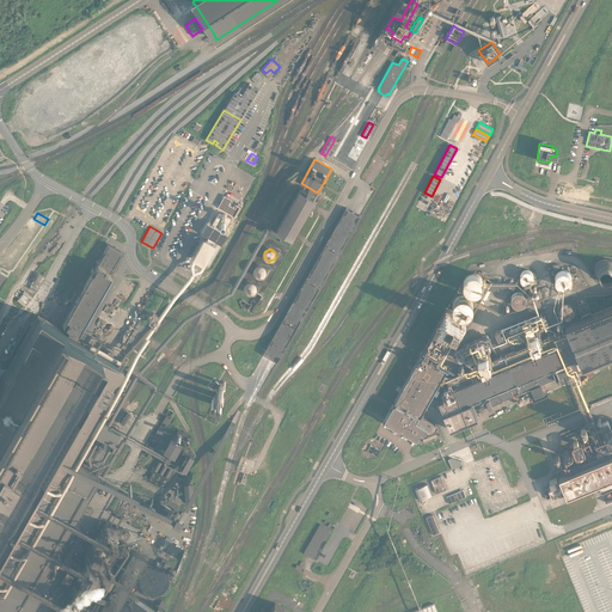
[(0,611),(25,611),(26,611),(26,610),(31,603),(32,601),(40,587),(41,586),(42,583),(48,574),(48,573),(48,571),(49,570),(43,567),(51,552),(53,554),(54,550),(60,539),(66,530),(72,519),(72,518),(73,516),(78,508),(80,505),(78,503),(79,502),(90,484),(93,478),(95,477),(96,475),(91,472),(92,471),(96,464),(97,465),(98,464),(98,463),(99,461),(111,441),(114,438),(118,429),(117,429),(116,428),(114,427),(112,426),(110,424),(109,424),(108,423),(106,422),(103,421),(104,417),(106,418),(111,409),(112,408),(114,405),(115,404),(121,393),(121,392),(124,387),(123,386),(112,380),(110,379),(116,368),(120,362),(110,356),(112,353),(104,348),(102,352),(96,349),(95,348),(89,344),(84,342),(79,338),(78,338),(77,337),(75,337),(77,332),(78,331),(83,324),(97,299),(106,282),(106,281),(110,275),(111,273),(115,268),(105,263),(110,255),(103,251),(98,259),(97,263),(96,263),(96,264),(95,265),(93,268),(85,283),(83,287),(78,294),(65,318),(63,317),(62,319),(63,320),(62,324),(68,328),(66,331),(60,328),(54,325),(50,323),(49,322),(43,318),(37,314),(36,317),(32,323),(30,328),(5,371),(5,372),(0,379),(0,611)]
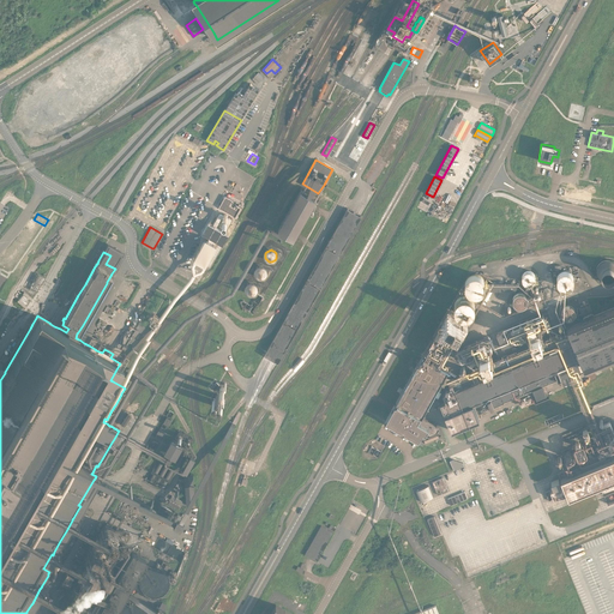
[(613,263),(612,262),(609,262),(608,260),(606,262),(603,262),(602,263),(600,264),(599,265),(599,266),(597,269),(597,270),(597,272),(597,274),(599,276),(600,277),(601,278),(602,280),(605,281),(607,281),(608,281),(611,280),(612,280),(613,278),(613,277),(613,263)]
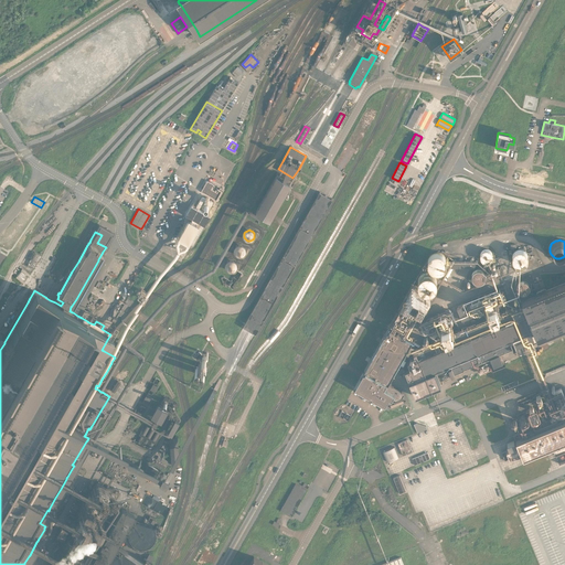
[(245,251),(245,248),(244,247),(243,246),(241,245),(240,245),(238,245),(236,246),(235,247),(235,248),(235,249),(234,251),(235,253),(235,254),(236,255),(237,256),(240,256),(242,256),(243,255),(244,255),(244,254),(245,253),(245,251)]
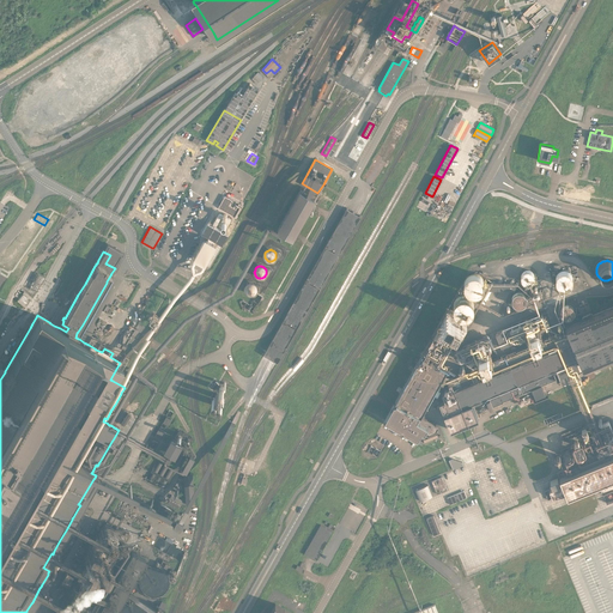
[(534,277),(534,275),(534,274),(533,272),(530,271),(529,271),(528,269),(527,269),(526,271),(525,271),(523,272),(522,273),(521,274),(521,277),(521,278),(521,279),(522,280),(522,281),(523,283),(525,283),(527,284),(528,284),(530,283),(532,283),(533,281),(533,280),(534,279),(534,278),(534,277)]
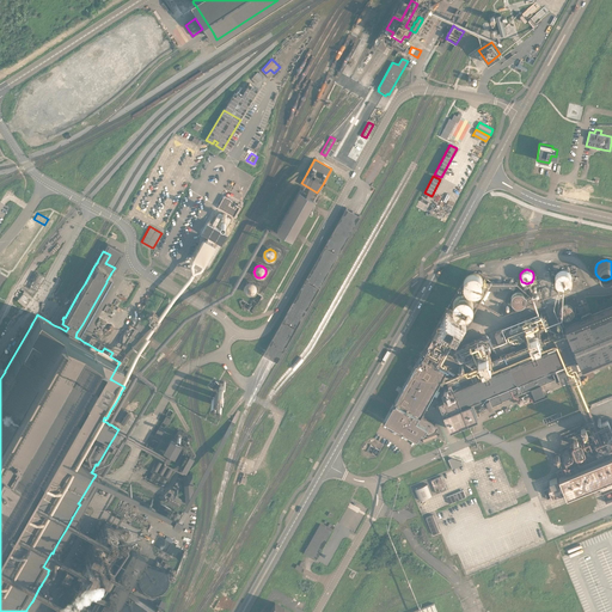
[(571,279),(571,276),(570,275),(570,274),(569,271),(567,270),(565,270),(564,270),(563,270),(561,270),(558,271),(557,271),(556,274),(556,275),(555,276),(555,279),(555,280),(556,281),(556,282),(557,283),(558,285),(560,286),(562,286),(563,286),(564,286),(565,286),(567,286),(569,285),(569,283),(570,282),(571,280),(571,279)]
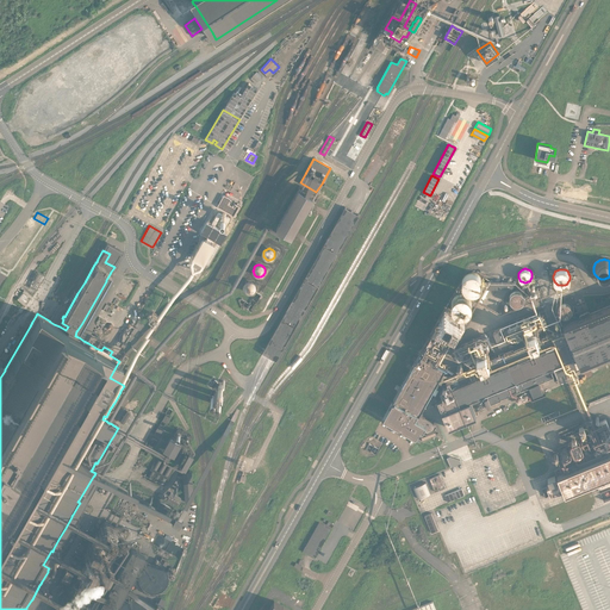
[(461,287),(478,293),(484,277),(467,271),(461,287)]
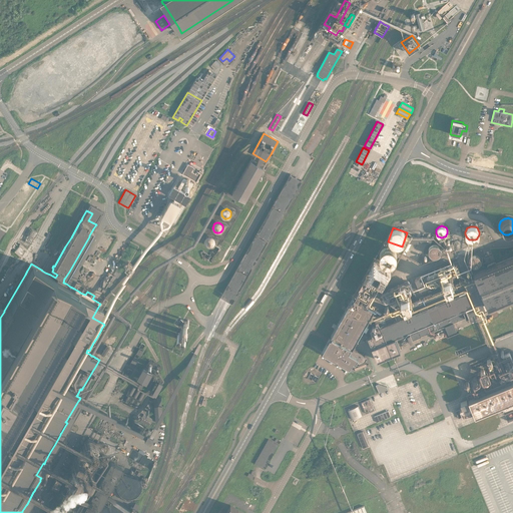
[(214,241),(214,240),(214,239),(213,237),(211,236),(209,236),(208,236),(206,237),(206,238),(205,238),(205,240),(205,242),(205,243),(206,243),(206,244),(207,245),(209,245),(211,245),(212,244),(214,242),(214,241)]
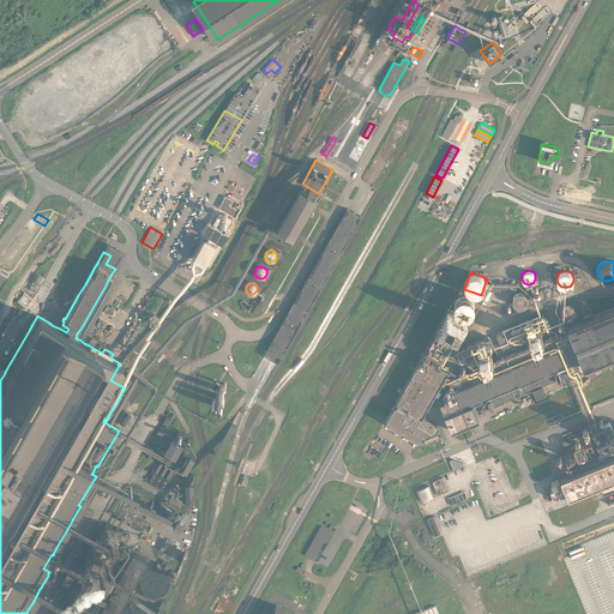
[(475,309),(470,292),(453,298),(459,315),(475,309)]
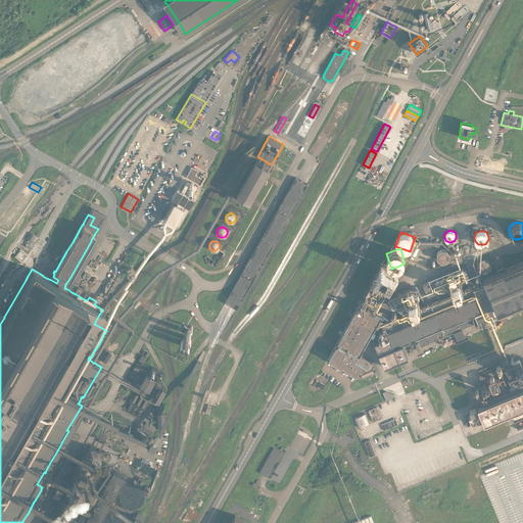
[(449,254),(448,253),(448,252),(447,250),(446,249),(445,249),(443,248),(442,248),(440,249),(439,250),(438,251),(437,252),(437,253),(437,254),(437,255),(437,257),(438,257),(438,258),(440,260),(441,260),(442,260),(444,260),(445,260),(447,258),(448,257),(448,255),(449,254)]
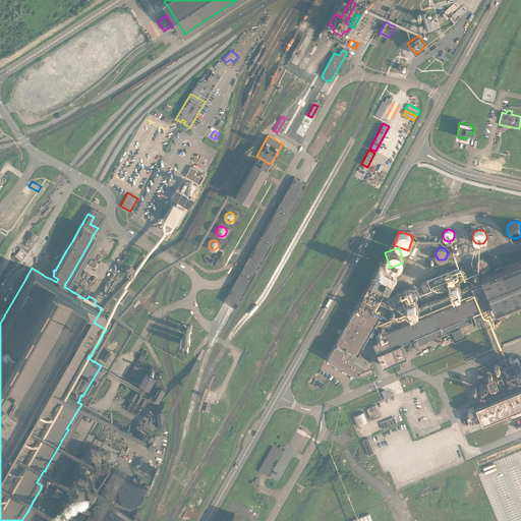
[(489,261),(489,259),(489,258),(489,257),(487,255),(486,254),(484,254),(483,254),(482,254),(481,254),(480,256),(479,257),(478,259),(479,262),(479,263),(480,264),(481,265),(483,266),(485,266),(486,265),(487,264),(488,264),(489,263),(489,261)]
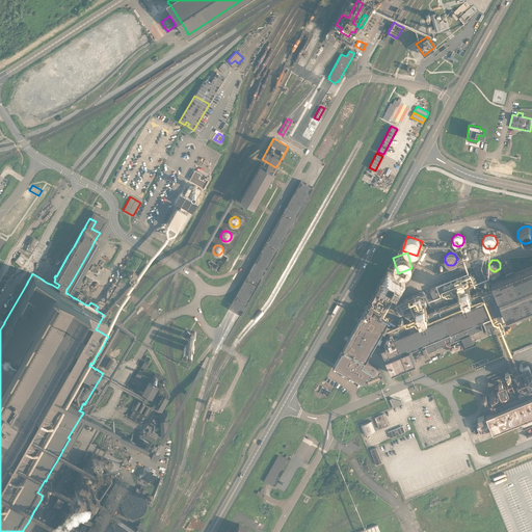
[(531,265),(505,277),(503,272),(498,274),(500,280),(491,283),(494,288),(426,315),(390,330),(388,334),(389,336),(386,337),(383,341),(384,342),(386,347),(380,349),(391,373),(415,363),(409,349),(415,347),(416,346),(419,354),(430,349),(459,337),(463,347),(475,342),(471,333),(482,327),(483,328),(494,324),(495,326),(507,321),(505,317),(506,317),(515,313),(516,316),(517,316),(524,313),(523,310),(528,308),(529,311),(531,310),(531,265)]
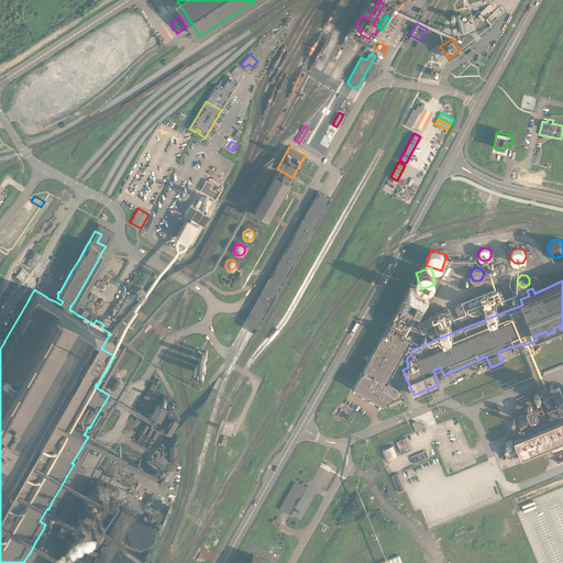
[(426,291),(411,284),(398,307),(406,312),(408,313),(410,315),(415,306),(416,307),(421,310),(424,304),(430,294),(429,294),(426,291)]
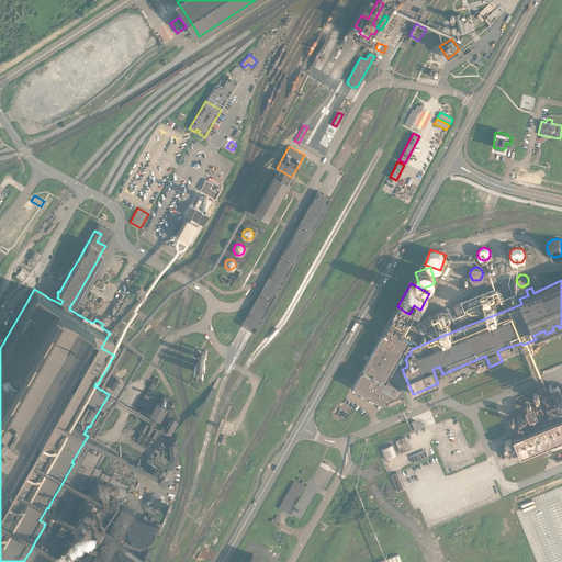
[(493,290),(471,300),(474,307),(497,299),(493,290)]
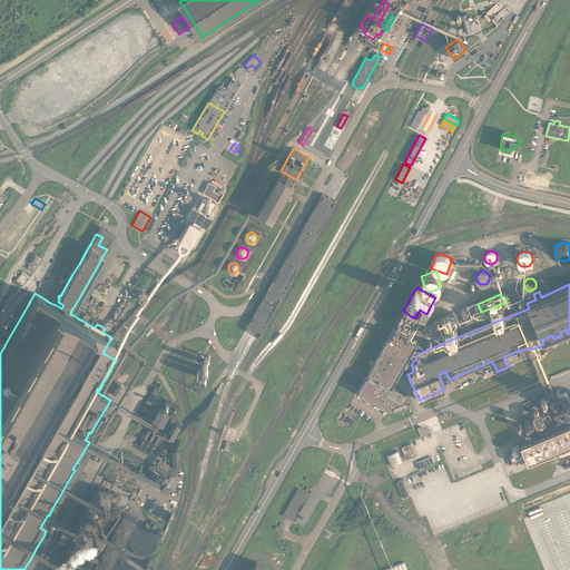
[(465,323),(468,327),(472,325),(471,321),(475,320),(474,316),(478,315),(474,305),(469,307),(468,306),(460,310),(461,311),(460,311),(465,323)]
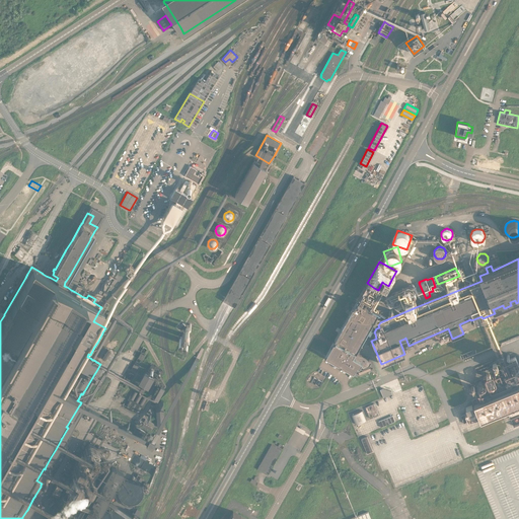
[(449,291),(457,288),(454,279),(446,283),(449,291)]
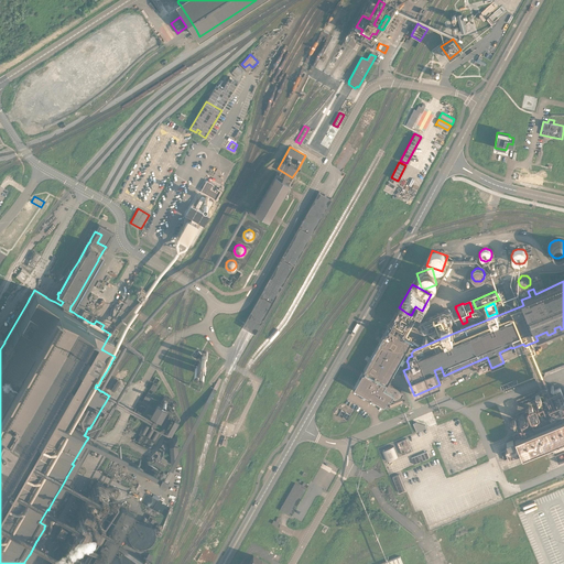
[(407,314),(399,310),(391,322),(398,326),(400,327),(403,329),(404,329),(407,331),(409,328),(413,318),(409,315),(407,314)]
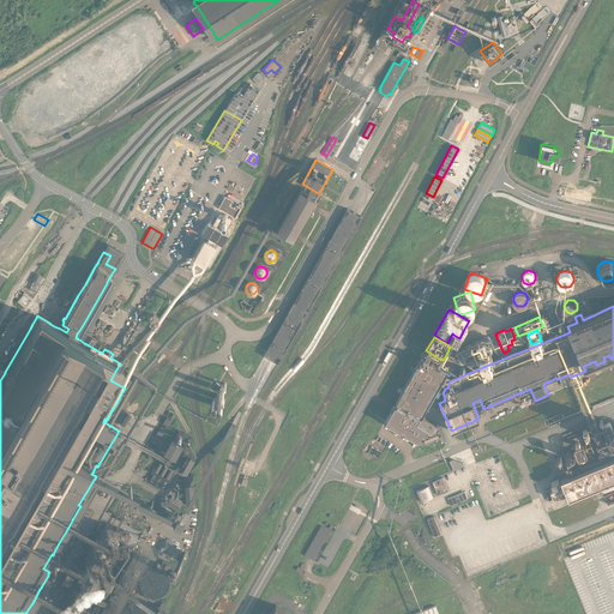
[(463,348),(467,357),(493,347),(488,337),(463,348)]
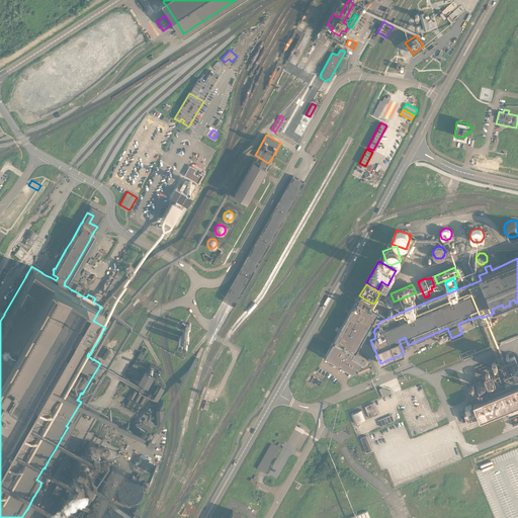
[(411,296),(403,299),(407,308),(415,305),(411,296)]
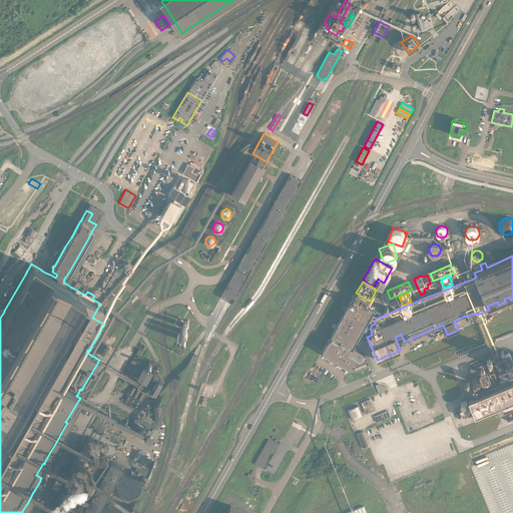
[(375,309),(360,301),(353,297),(331,337),(332,337),(331,339),(330,338),(322,352),(349,368),(353,361),(358,364),(365,361),(367,357),(353,349),(352,351),(351,350),(352,348),(352,349),(367,323),(375,309)]
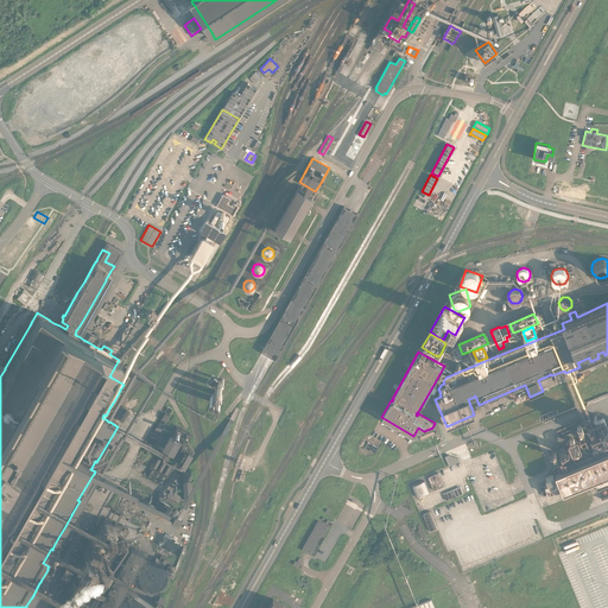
[(229,418),(233,420),(240,407),(236,405),(229,418)]
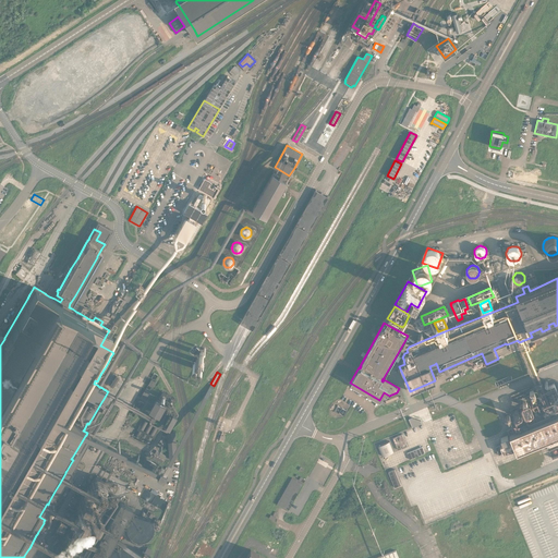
[(557,393),(554,384),(546,387),(554,405),(557,402),(557,393)]
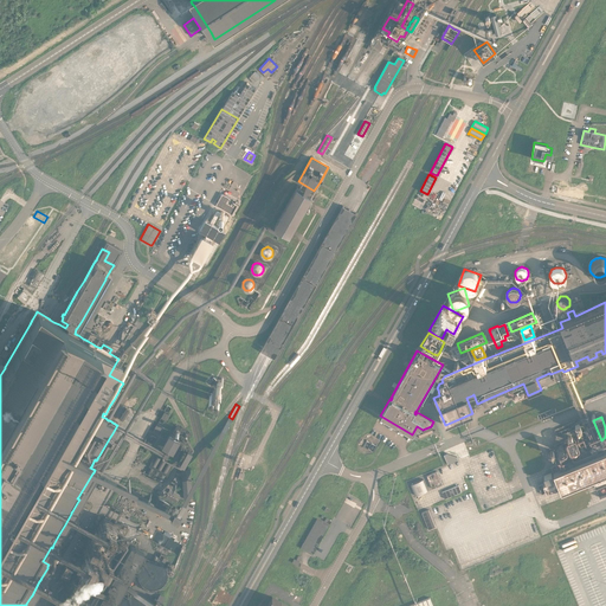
[(158,423),(153,431),(158,433),(162,425),(158,423)]
